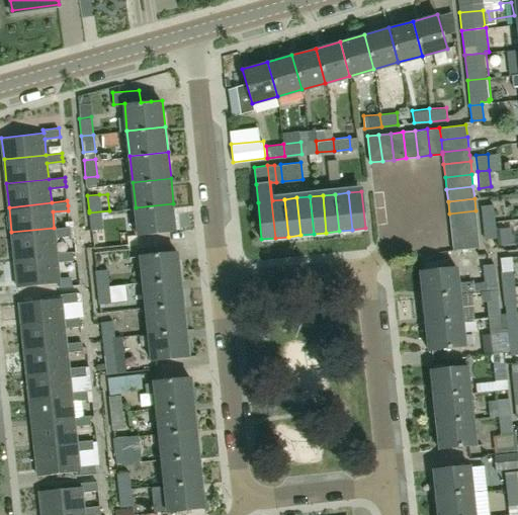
[(173,203),(136,207),(138,235),(176,230),(173,203)]
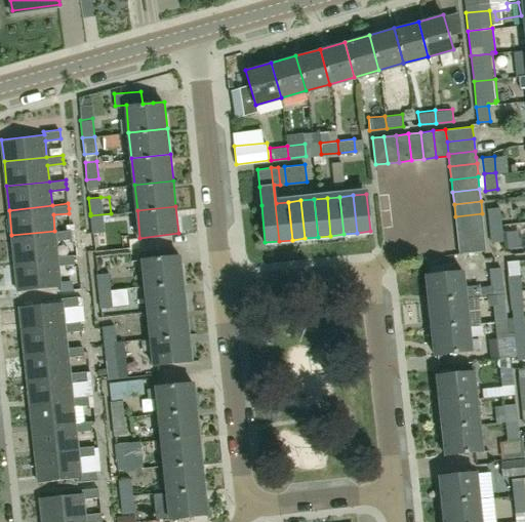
[(489,225),(501,223),(499,206),(487,207),(489,225)]
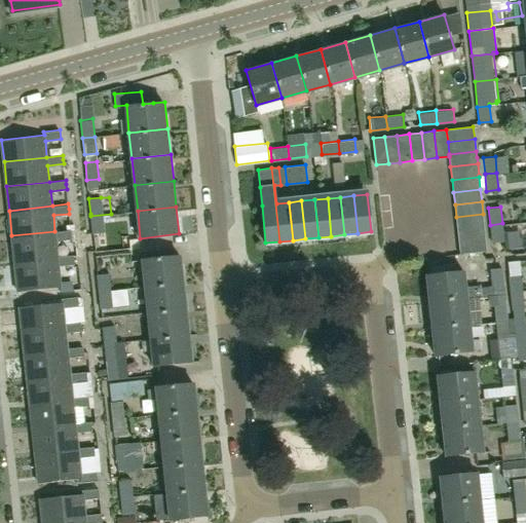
[(111,214),(90,216),(92,231),(92,232),(112,230),(111,214)]
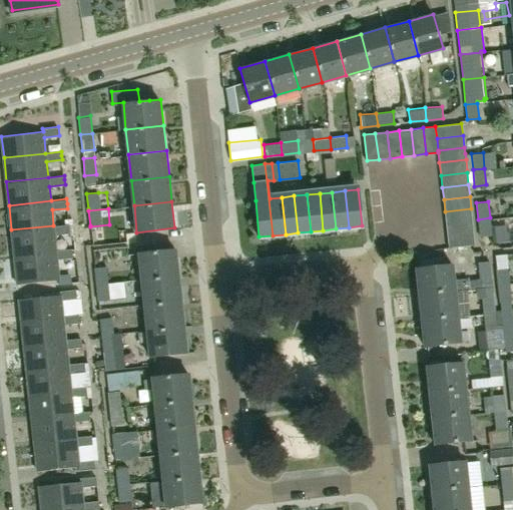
[(473,220),(471,208),(445,211),(447,223),(473,220)]
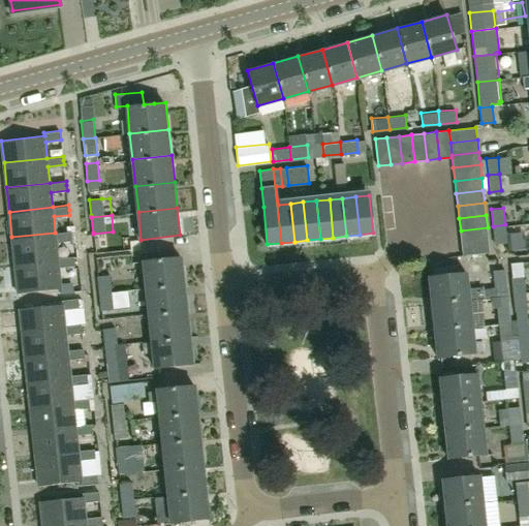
[(505,224),(493,226),(495,244),(507,243),(505,224)]
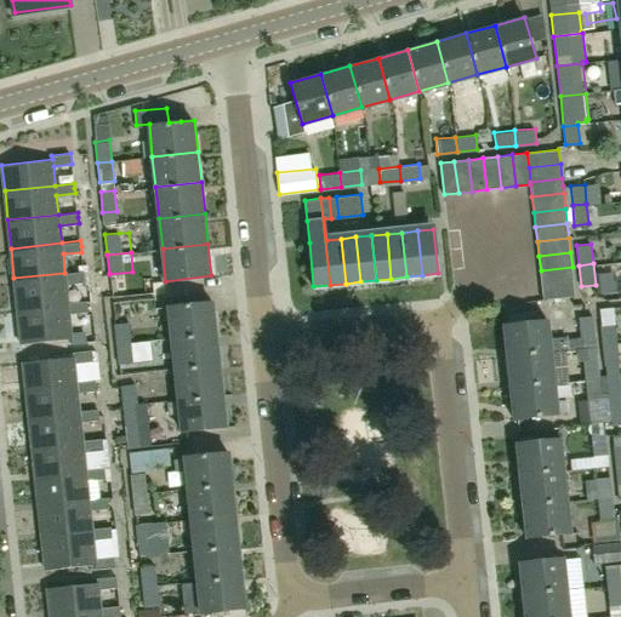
[(597,263),(597,289),(619,289),(619,263),(597,263)]
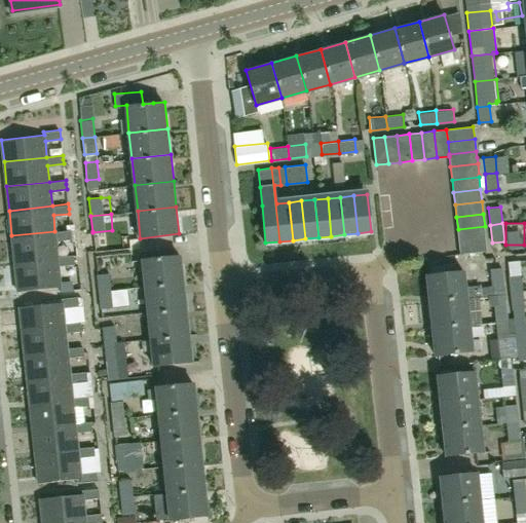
[(486,238),(485,226),(458,229),(459,241),(486,238)]
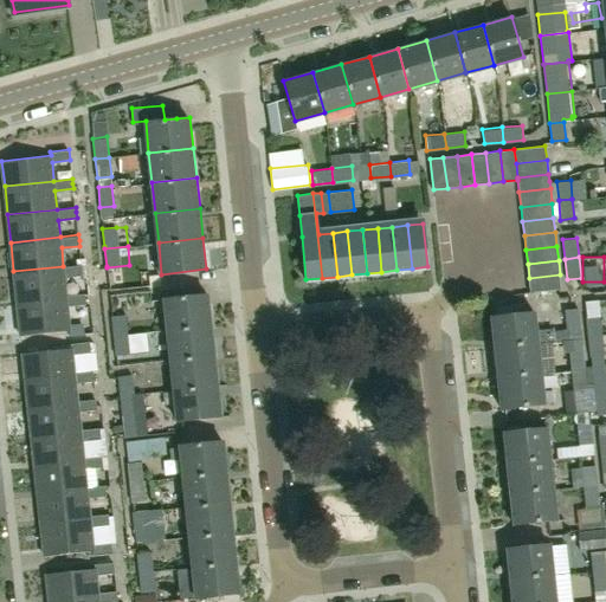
[(63,266),(13,271),(17,301),(66,295),(64,277),(82,274),(82,269),(81,264),(63,266)]
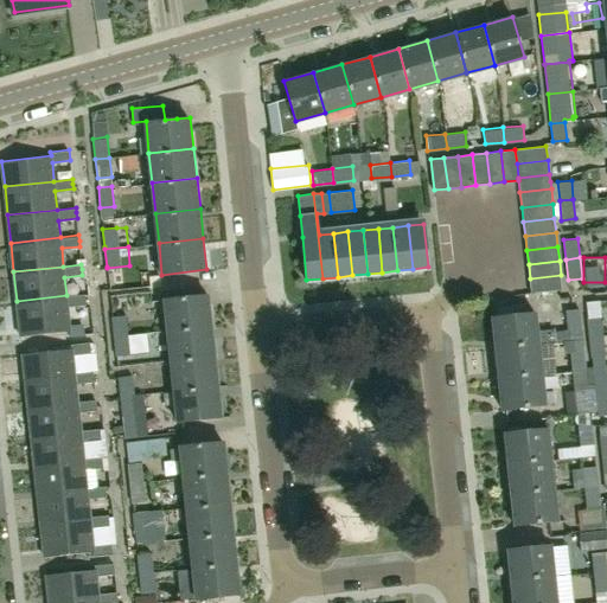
[(561,275),(530,278),(531,293),(563,289),(561,275)]
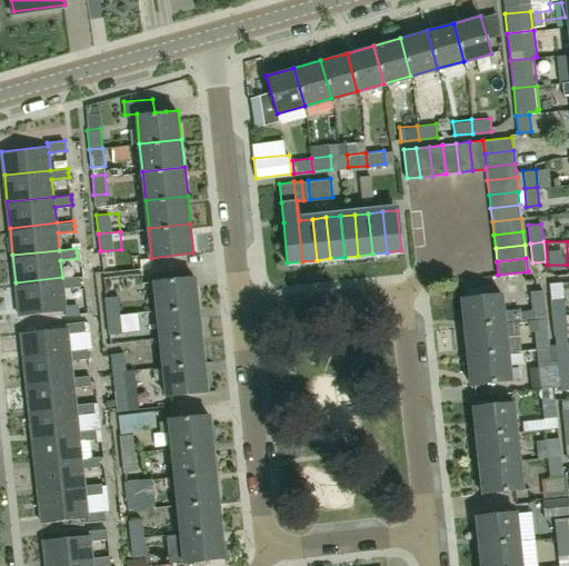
[(62,277),(16,283),(19,314),(66,309),(63,288),(81,286),(80,279),(80,275),(62,277)]
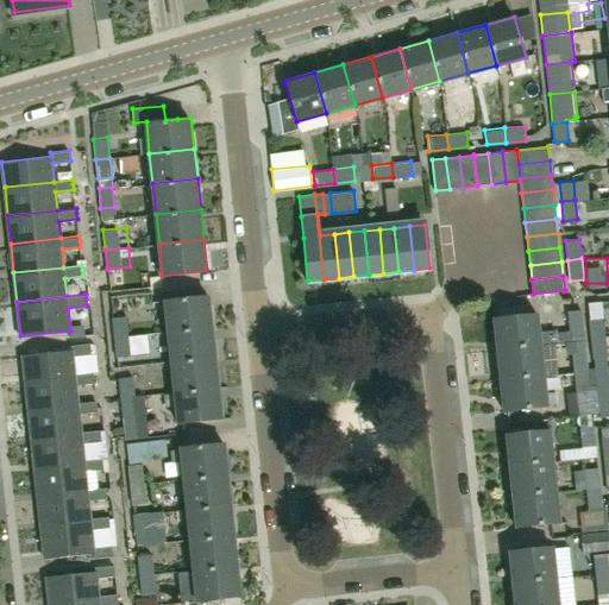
[(592,313),(608,313),(608,294),(592,295),(592,313)]
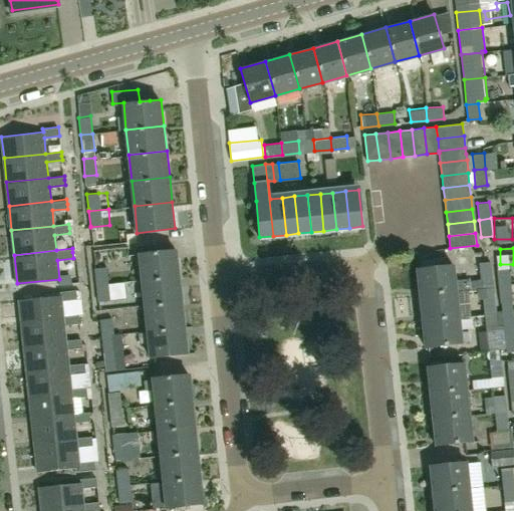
[(176,249),(154,252),(139,253),(142,280),(179,276),(176,249)]
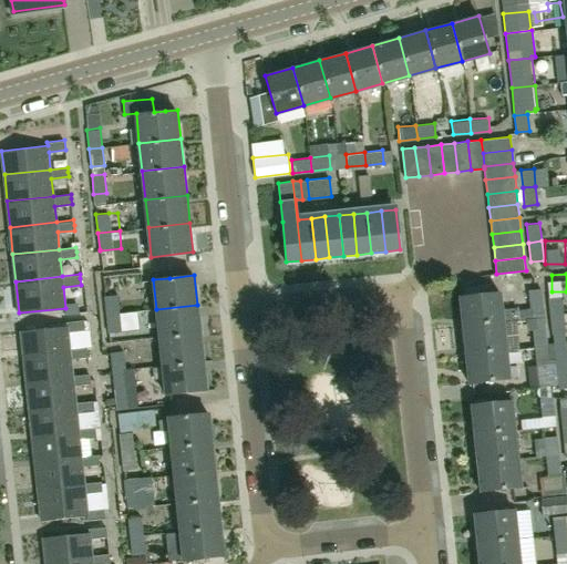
[(529,307),(543,305),(540,287),(527,288),(529,307)]
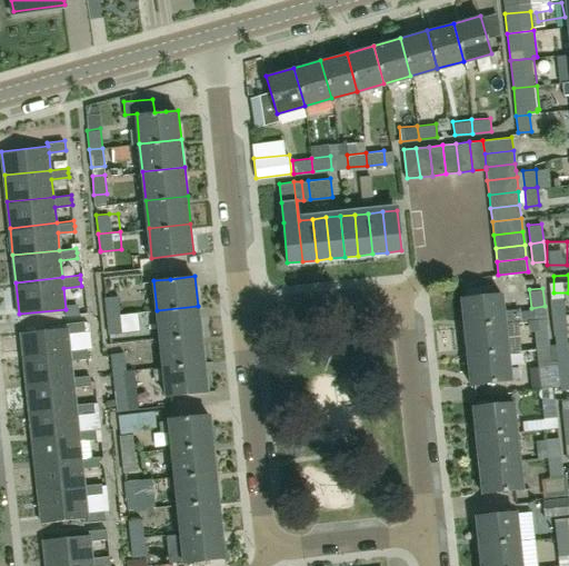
[(107,316),(120,315),(118,295),(105,296),(107,316)]
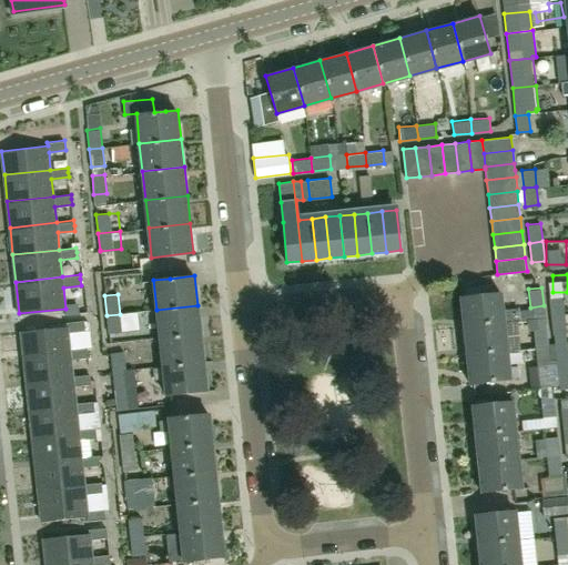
[(533,320),(531,318),(530,308),(519,309),(519,306),(503,308),(501,294),(460,299),(464,328),(504,323),(533,320)]
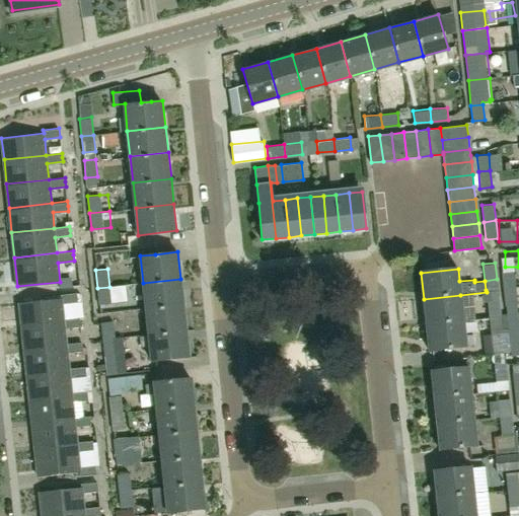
[(516,288),(514,270),(502,271),(504,289),(516,288)]
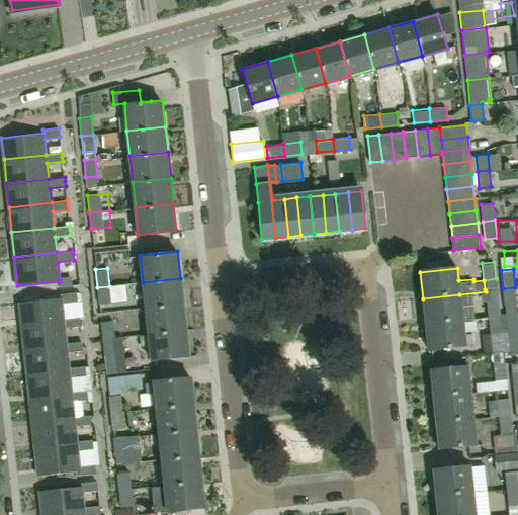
[(180,278),(143,282),(146,308),(183,304),(180,278)]
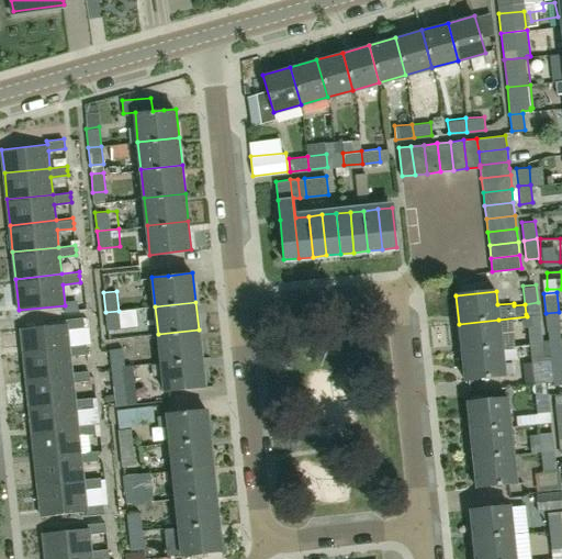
[(119,311),(105,312),(107,328),(120,327),(119,311)]
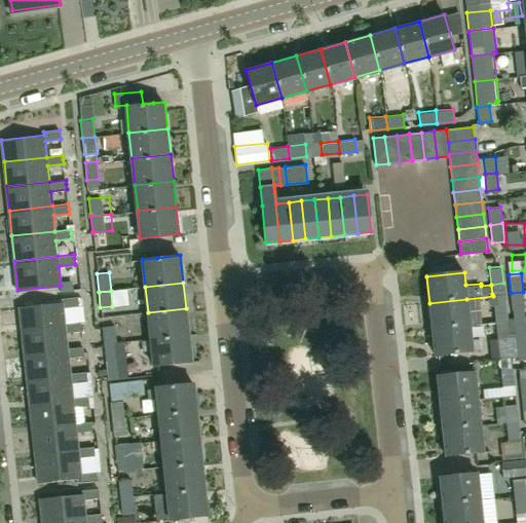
[(523,292),(511,293),(513,309),(525,307),(523,292)]
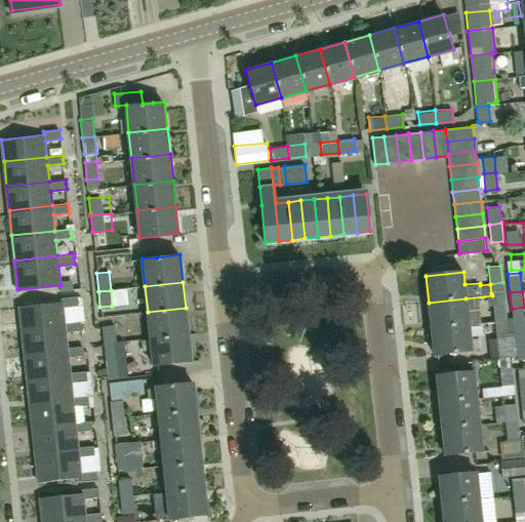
[(62,302),(18,307),(21,327),(64,323),(62,307),(79,305),(78,295),(61,297),(62,302)]
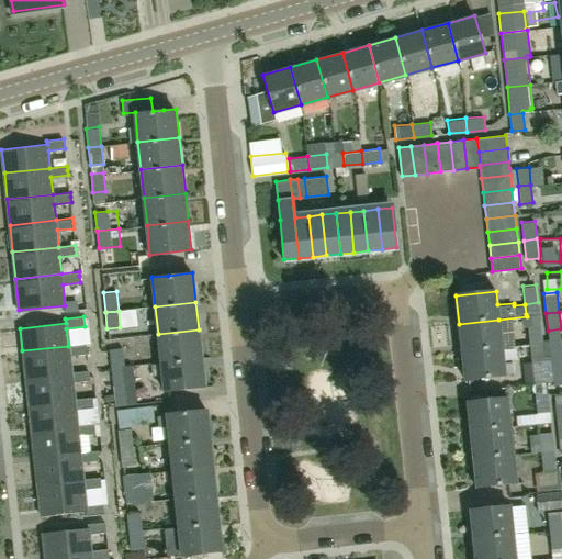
[(502,347),(498,320),(459,324),(462,351),(502,347)]
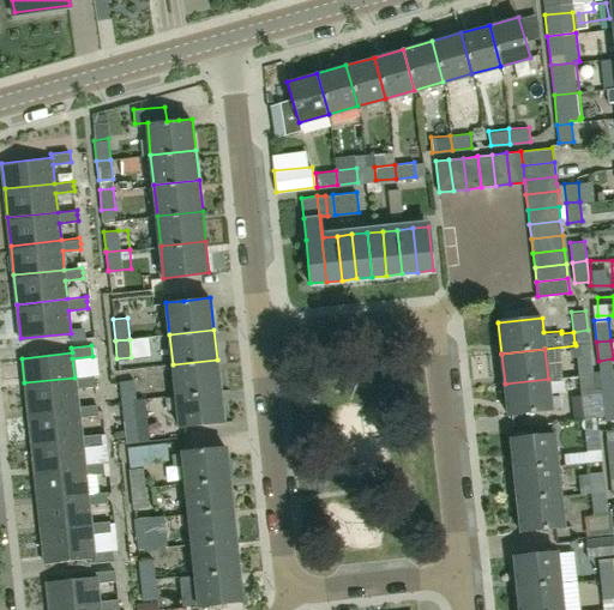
[(576,355),(578,375),(593,374),(590,354),(576,355)]
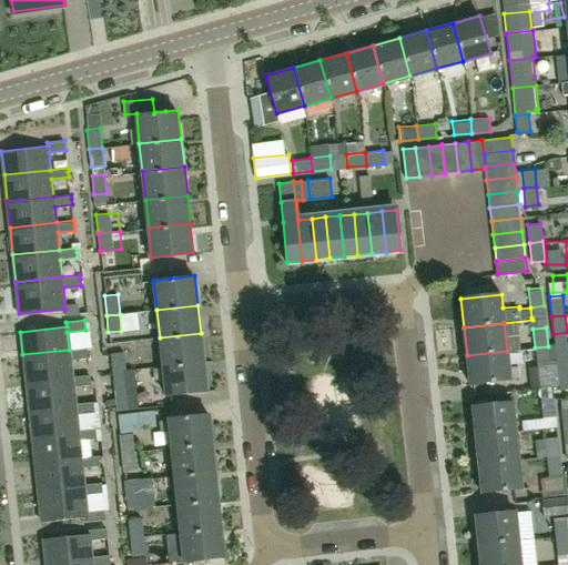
[(201,333),(160,338),(163,366),(204,362),(201,333)]
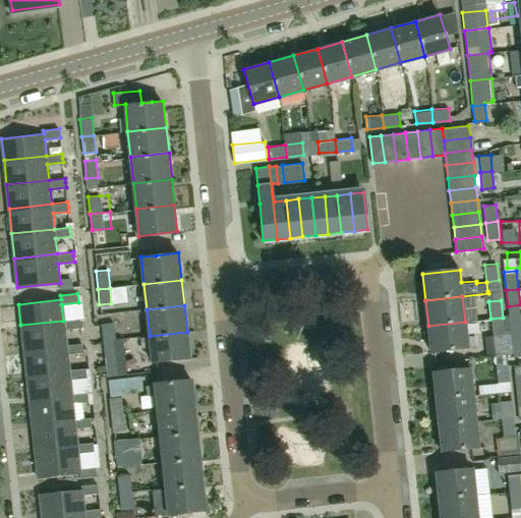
[(511,341),(510,330),(504,330),(503,318),(490,319),(493,339),(493,343),(511,341)]
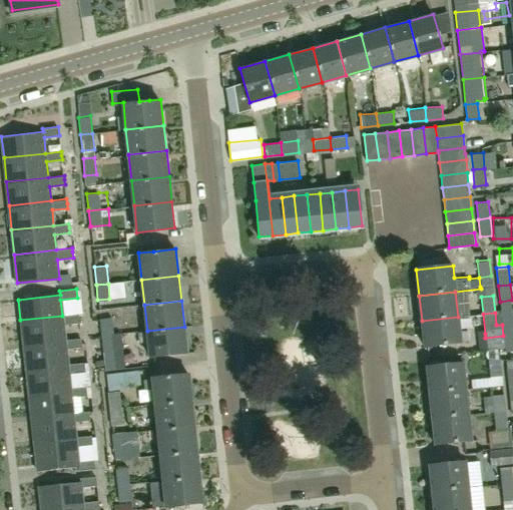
[(62,316),(20,320),(23,344),(65,339),(63,324),(79,322),(79,318),(78,314),(62,316)]
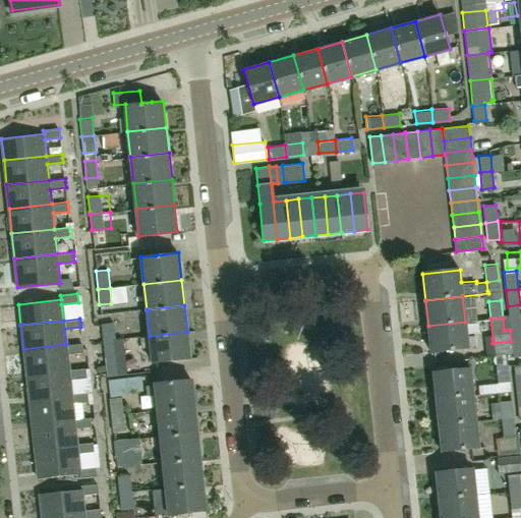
[(520,321),(509,323),(510,330),(511,341),(520,339),(520,321)]
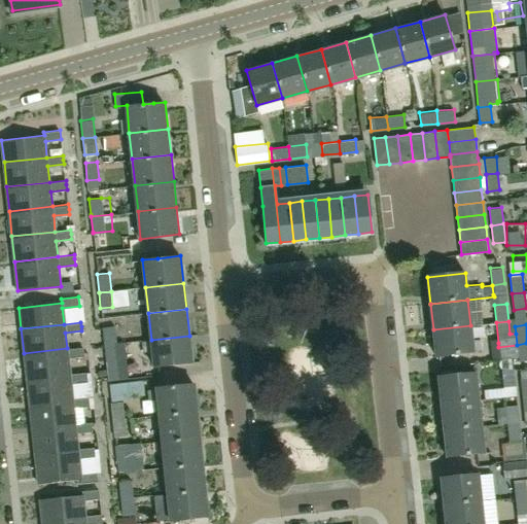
[(104,345),(116,344),(114,325),(102,326),(104,345)]
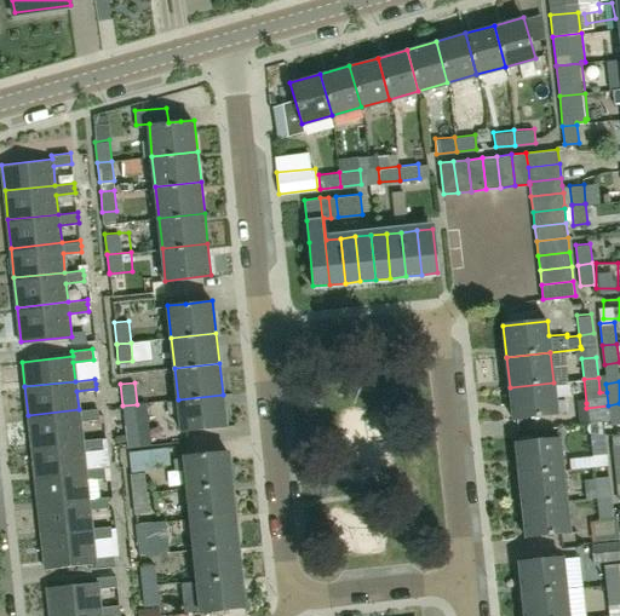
[(556,398),(554,383),(510,387),(512,419),(557,414),(557,412),(567,410),(564,397),(556,398)]
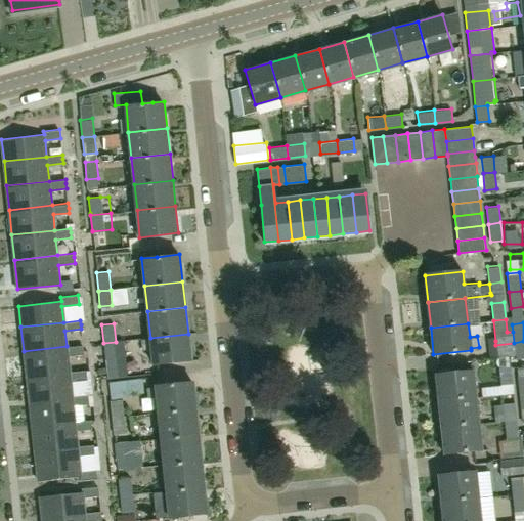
[(141,349),(151,348),(154,364),(191,360),(188,334),(150,338),(140,339),(141,349)]
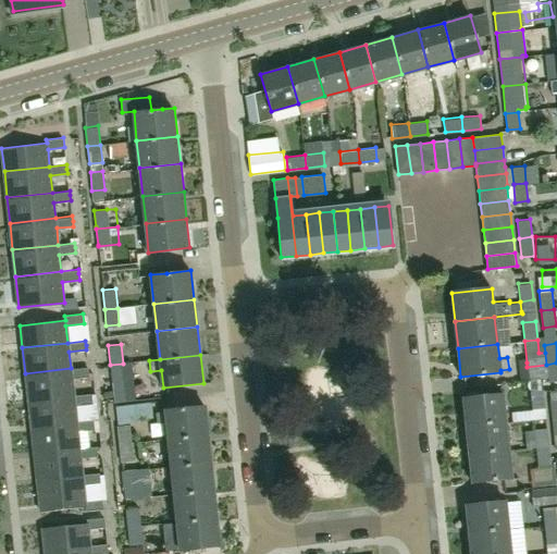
[(556,379),(556,362),(546,365),(548,380),(556,379)]
